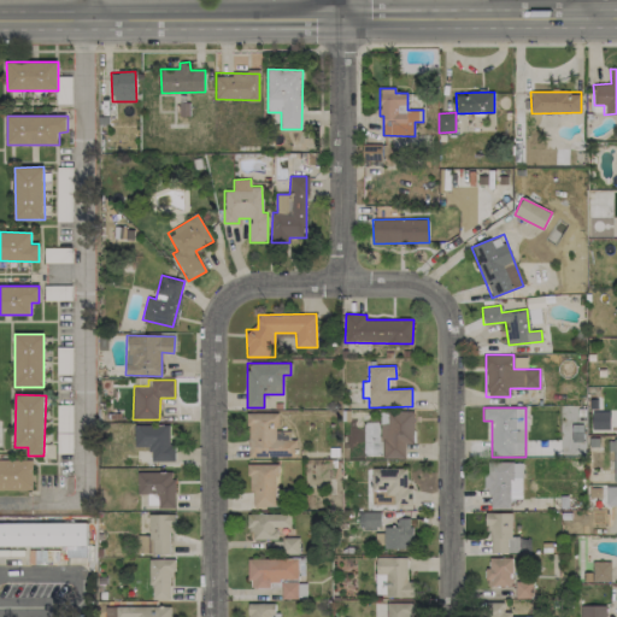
[(413,411),(381,412),(381,459),(405,458),(405,444),(413,444),(413,411)]
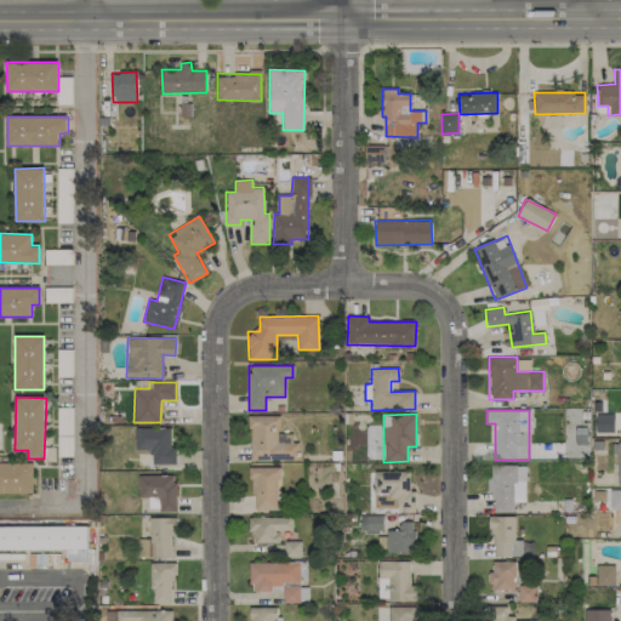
[(280,415),(250,416),(250,461),(297,460),(297,443),(292,443),(292,433),(280,434),(280,415)]
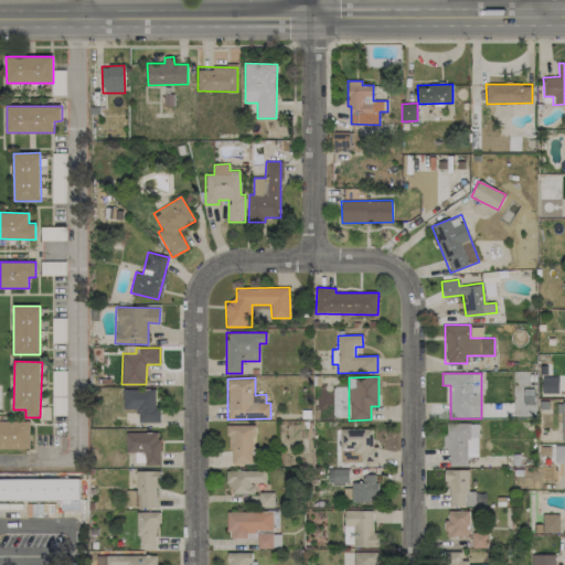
[(159,422),(158,390),(123,390),(124,409),(138,409),(138,423),(159,422)]
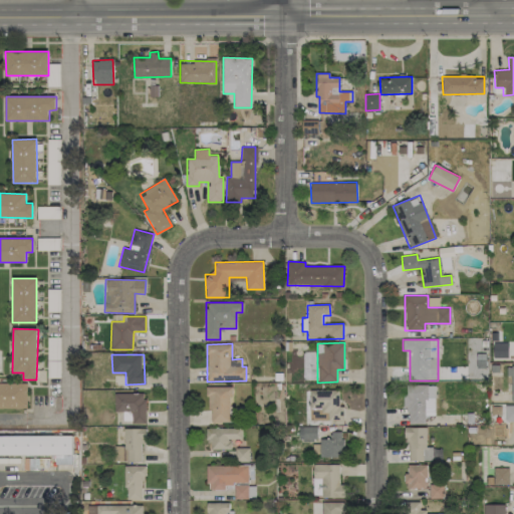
[(26,382),(0,382),(0,410),(26,410),(26,382)]
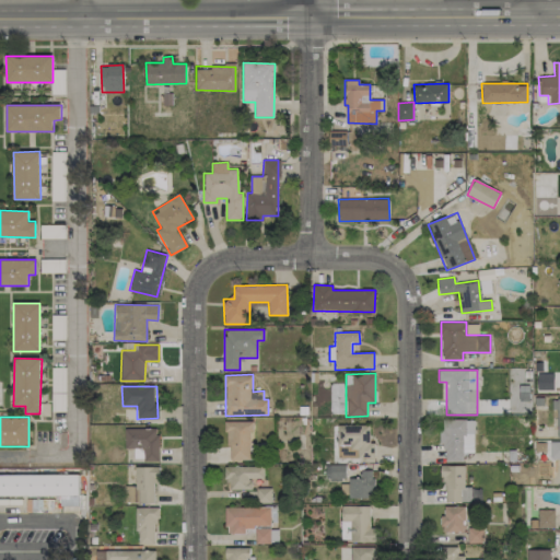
[(441,462),(463,463),(464,453),(474,453),(475,420),(442,420),(441,462)]
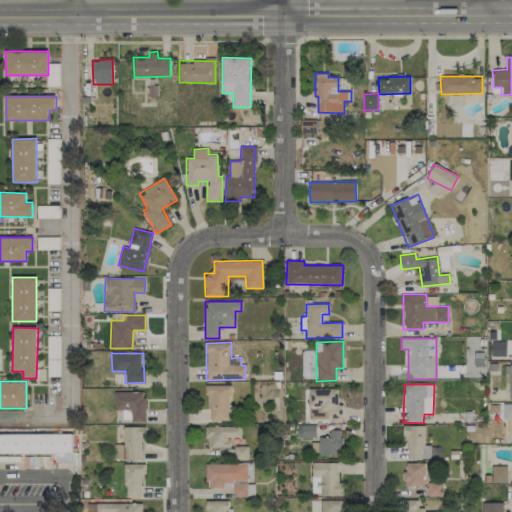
[(208,421),(229,421),(228,385),(207,385),(208,421)]
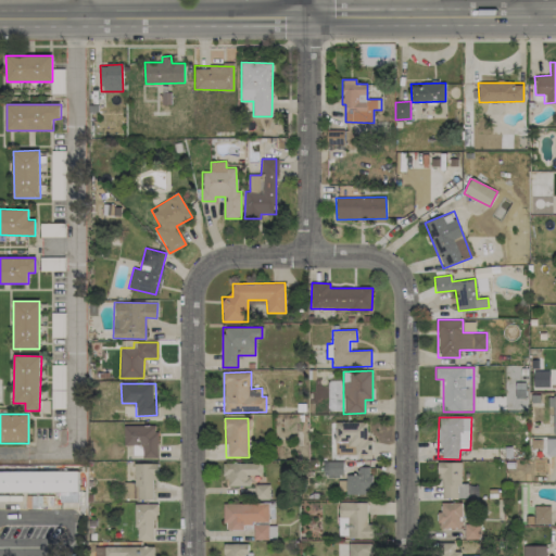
[(367,422),(336,422),(335,454),(355,455),(355,449),(367,449),(367,422)]
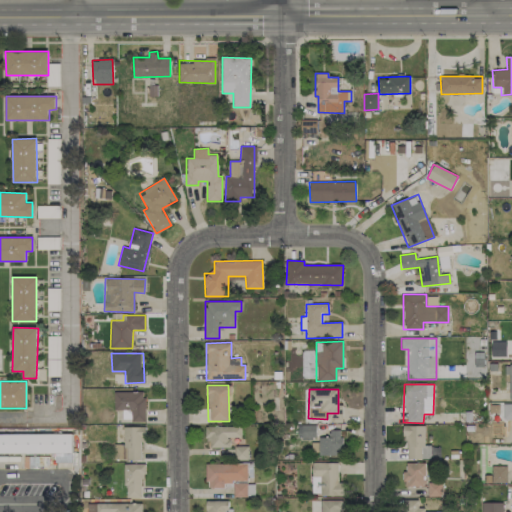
[(145,391),(113,392),(113,410),(122,410),(122,421),(145,421),(145,391)]
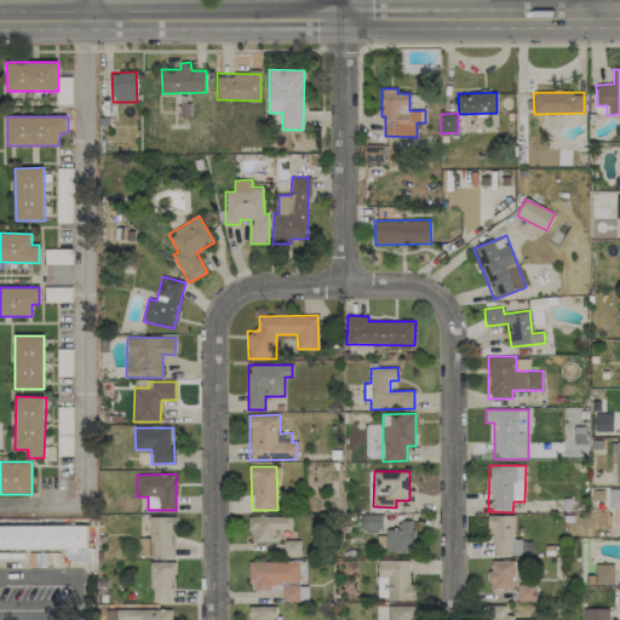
[(619,488),(609,489),(609,507),(619,507),(619,488)]
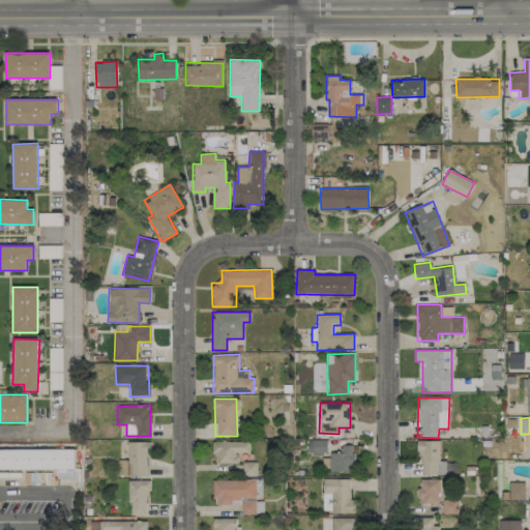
[(312,451),(326,450),(326,440),(312,440),(312,451)]
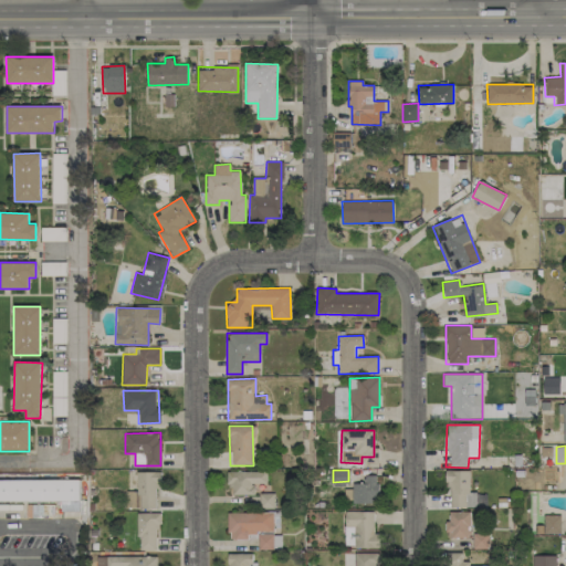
[(470,471),(449,470),(448,506),(475,507),(475,492),(469,492),(470,471)]
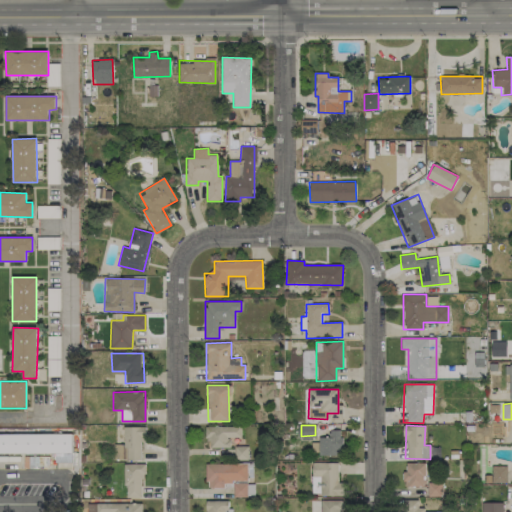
[(142,460),(143,427),(123,426),(122,459),(142,460)]
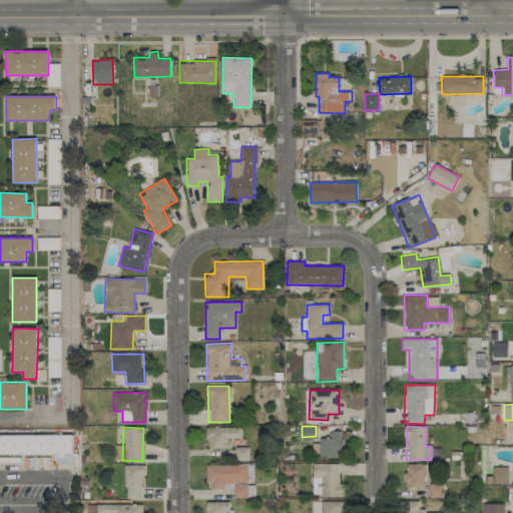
[(241,427),(207,428),(207,448),(235,448),(235,460),(248,460),(248,447),(242,447),(241,427)]
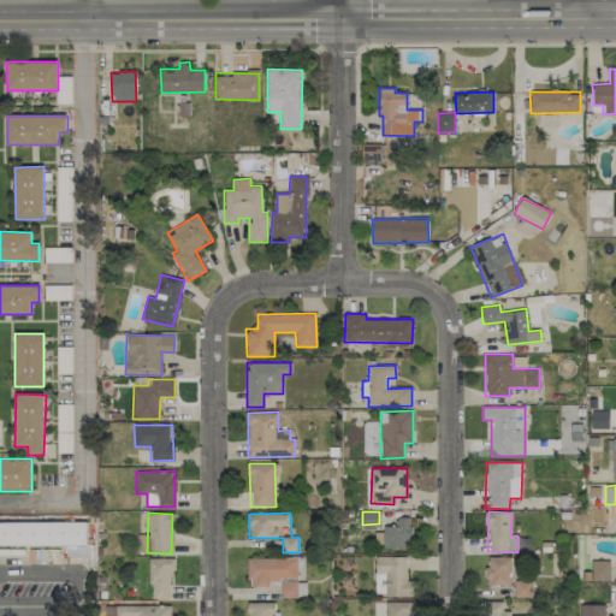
[(410,546),(410,517),(396,517),(396,526),(383,526),(383,533),(375,533),(375,546),(410,546)]
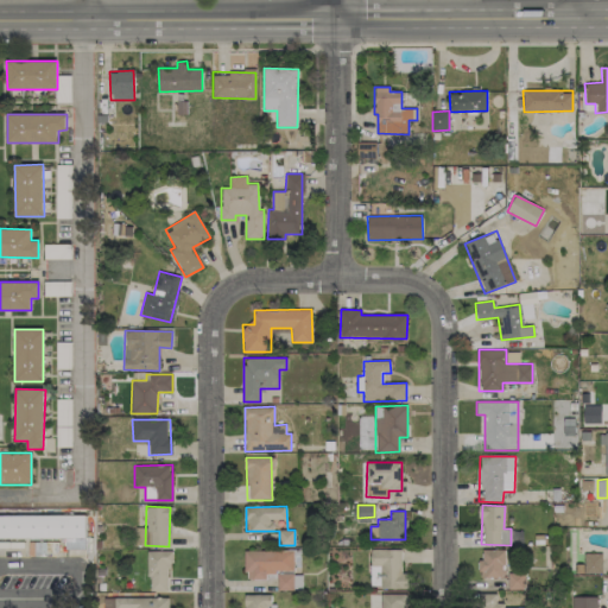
[(0,515),(0,538),(65,538),(65,550),(86,550),(86,515),(0,515)]
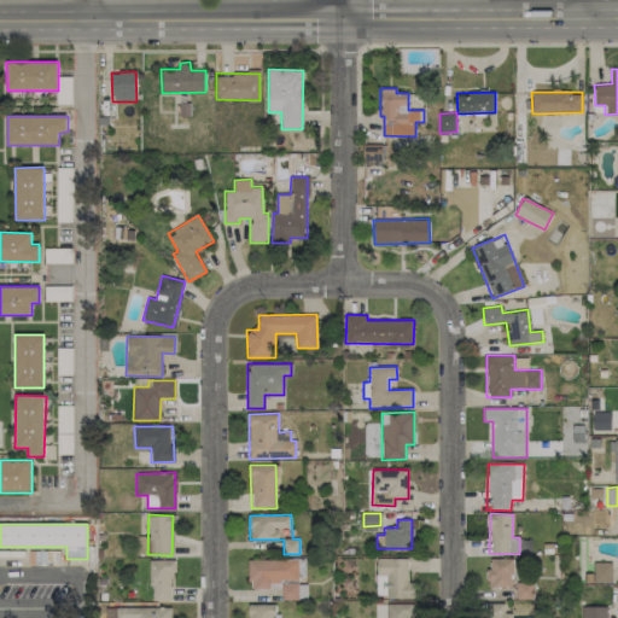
[(249,559),(249,589),(270,589),(270,582),(298,581),(298,559),(249,559)]
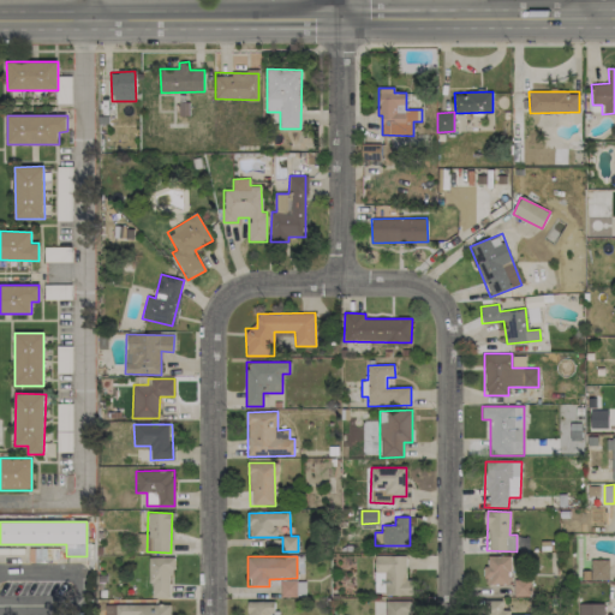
[(411,595),(411,579),(405,579),(405,556),(374,556),(374,595),(411,595)]
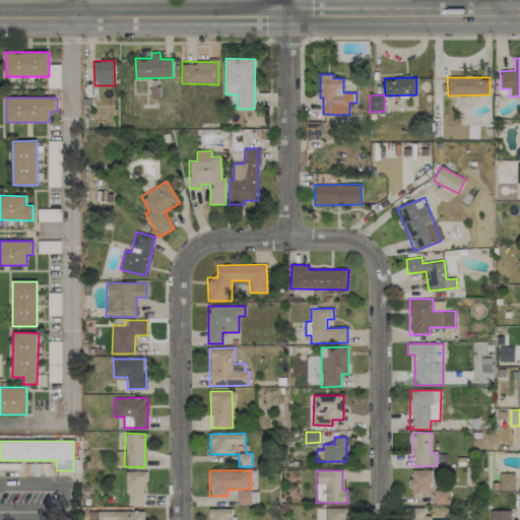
[(432,470),(410,470),(410,494),(432,494),(432,470)]
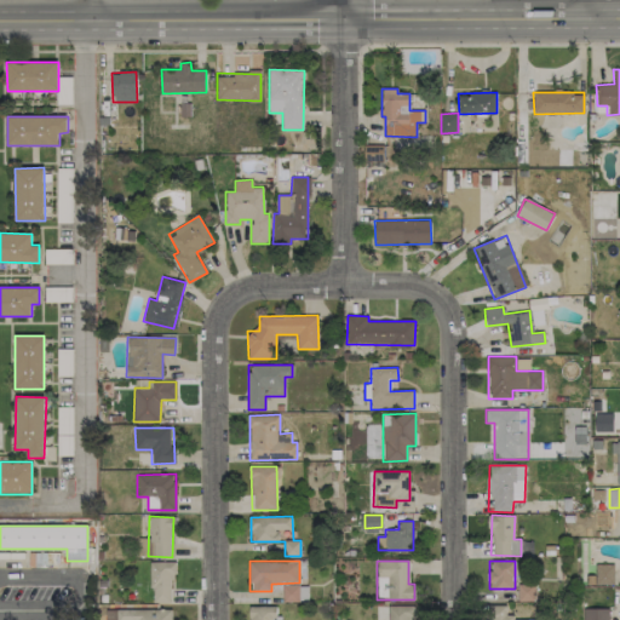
[(172,562),(151,562),(151,603),(173,602),(172,562)]
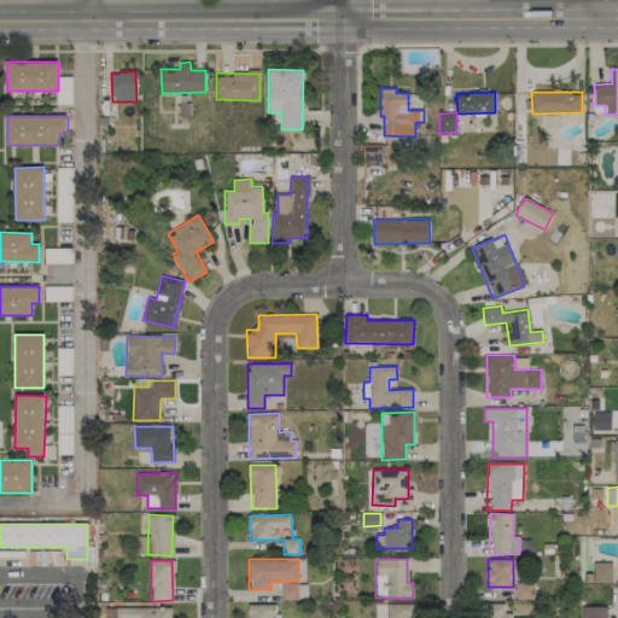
[(611,563),(593,563),(593,583),(612,583),(611,563)]
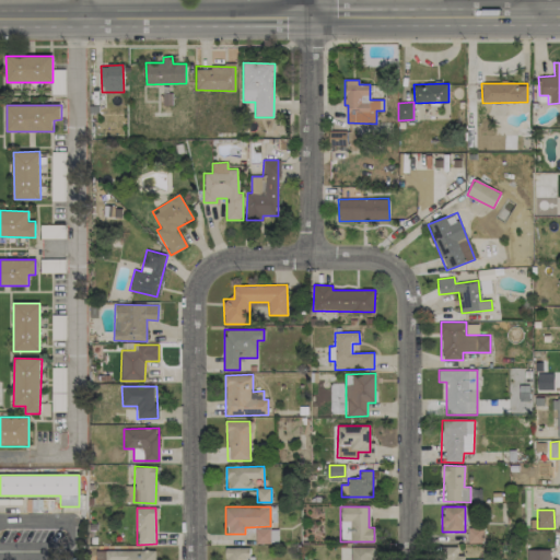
[(269,526),(255,527),(255,544),(270,543),(269,526)]
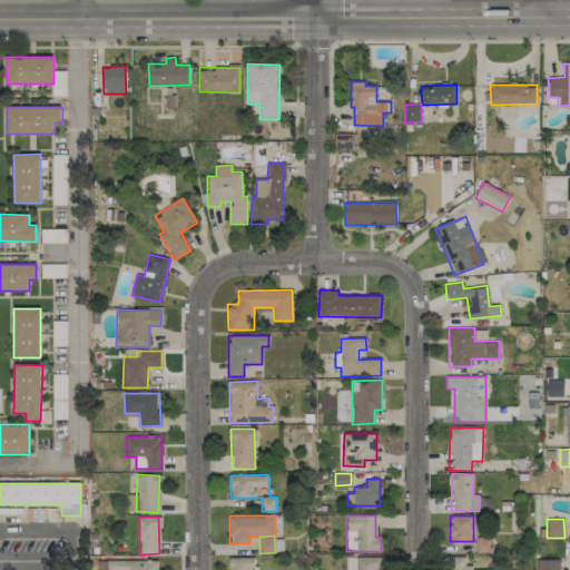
[(477,552),(491,553),(491,538),(477,537),(477,552)]
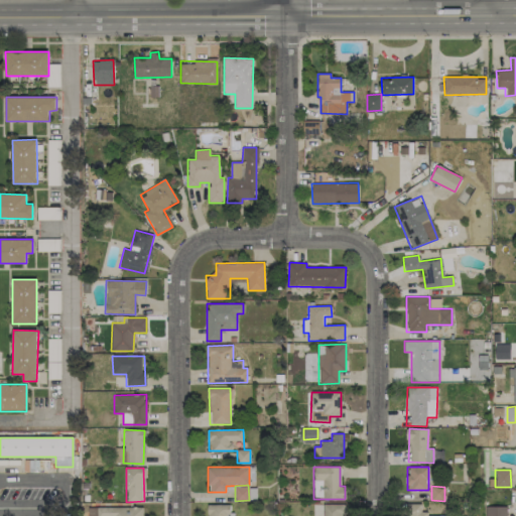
[(229,515),(230,505),(208,504),(207,515),(229,515)]
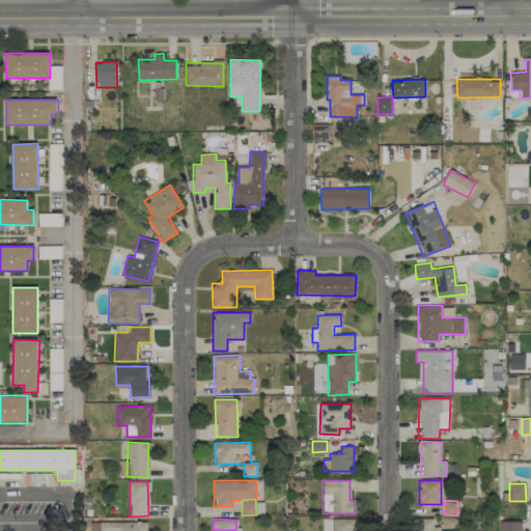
[(332,530),(353,530),(354,519),(333,519),(332,530)]
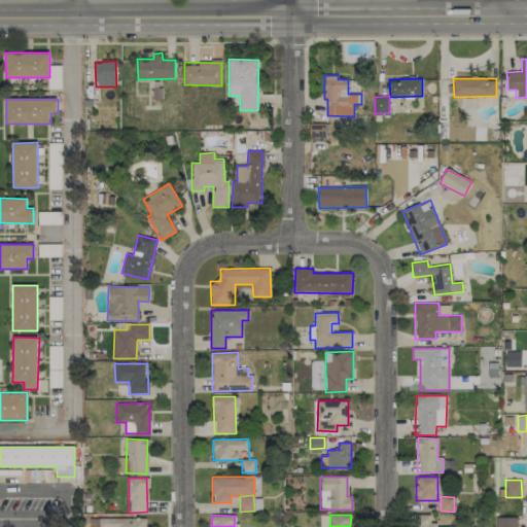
[(429,515),(416,515),(416,526),(458,526),(459,526),(429,526),(429,515)]
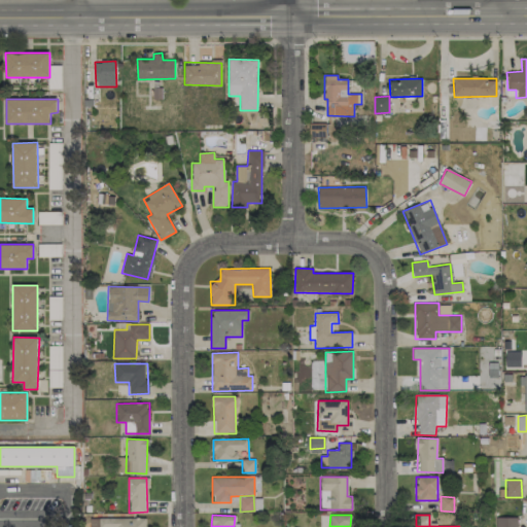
[(517,526),(517,517),(495,518),(495,526),(517,526)]
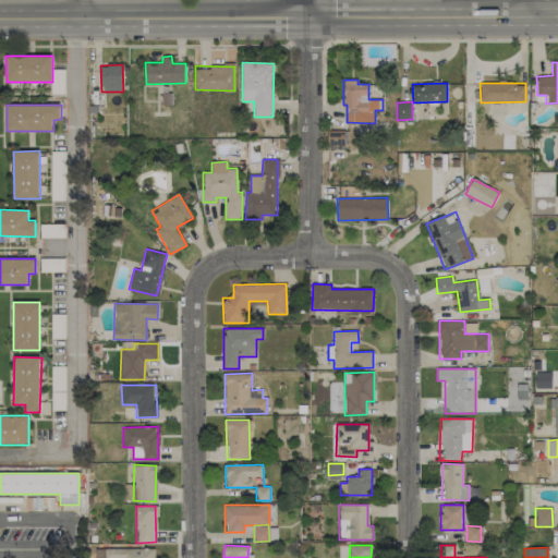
[(154,557),(154,548),(105,549),(105,557),(154,557)]
